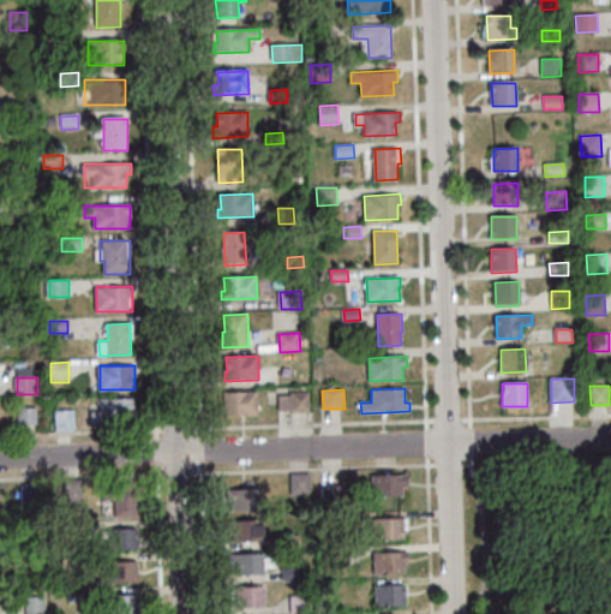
[(222,416),(221,406),(226,406),(226,393),(257,392),(258,413),(222,416)]
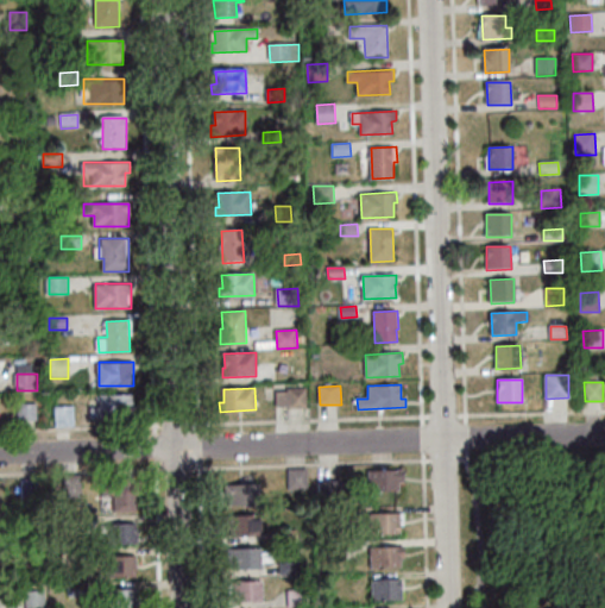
[(307,408),(290,408),(289,406),(278,406),(277,393),(289,392),(289,389),(306,388),(307,408)]
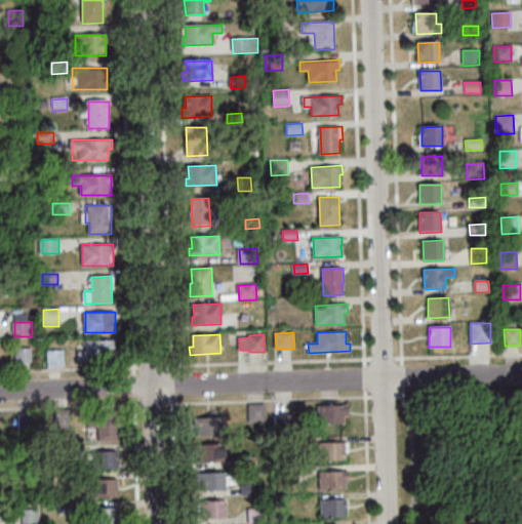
[(80,360),(116,360),(116,341),(86,340),(86,351),(80,351),(80,360)]
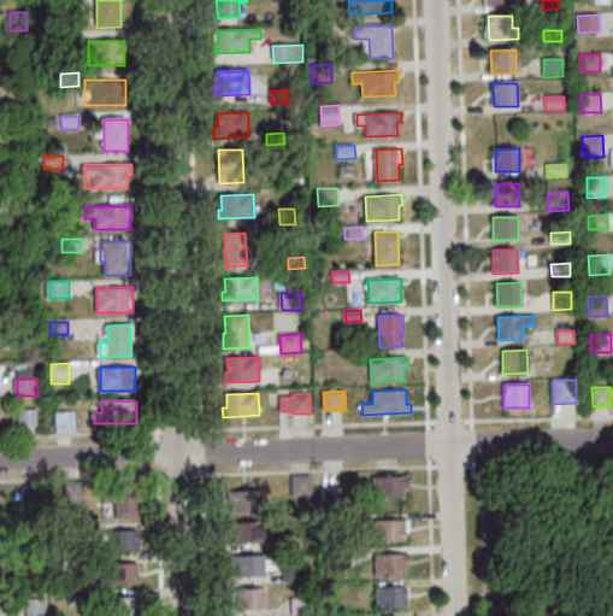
[(39,409),(21,409),(21,426),(39,426),(39,409)]
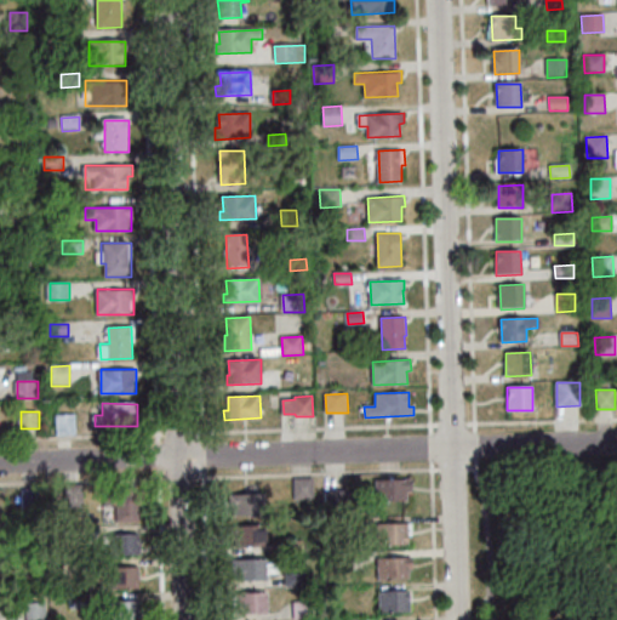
[(78,415),(58,415),(58,433),(78,433),(78,415)]
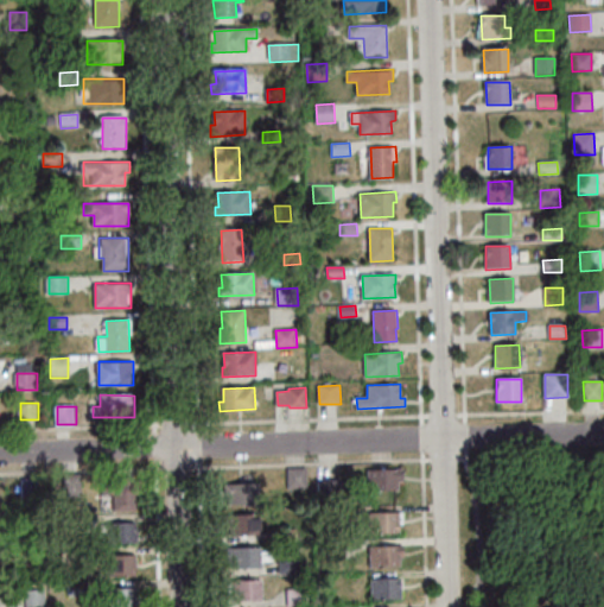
[(404,468),(404,481),(399,481),(399,489),(369,491),(368,469),(404,468)]
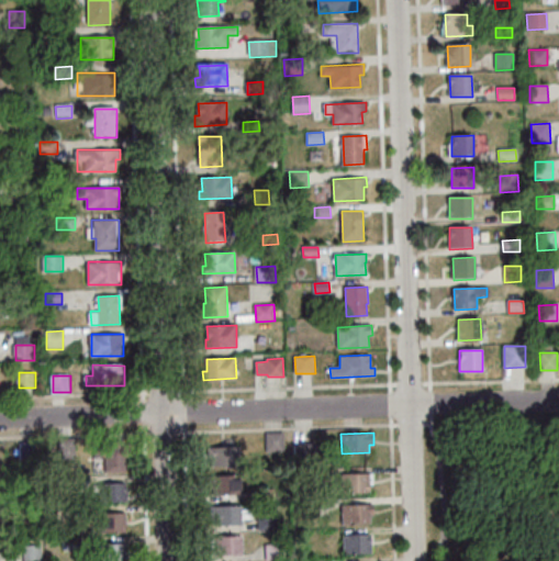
[(267,452),(267,434),(284,434),(284,451),(267,452)]
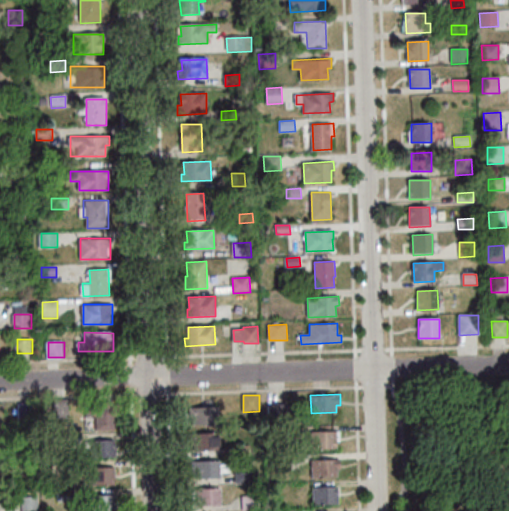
[(69,416),(55,417),(54,401),(68,400),(69,416)]
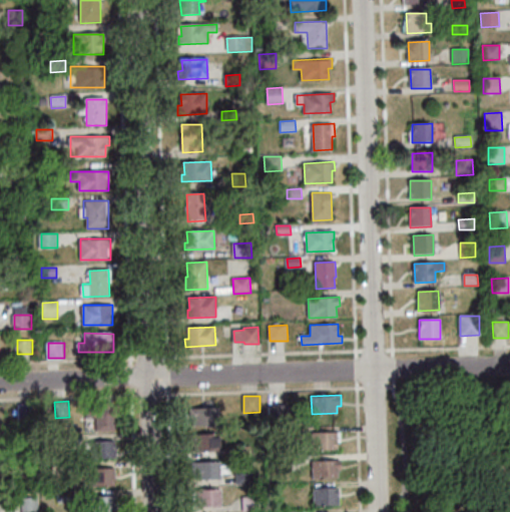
[(114,431),(97,431),(96,417),(86,417),(86,408),(105,408),(105,403),(110,403),(110,408),(114,408),(114,431)]
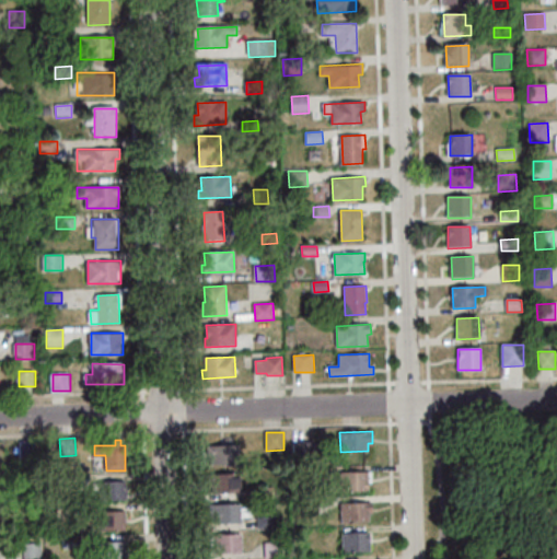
[(21,458),(21,442),(35,441),(36,457),(21,458)]
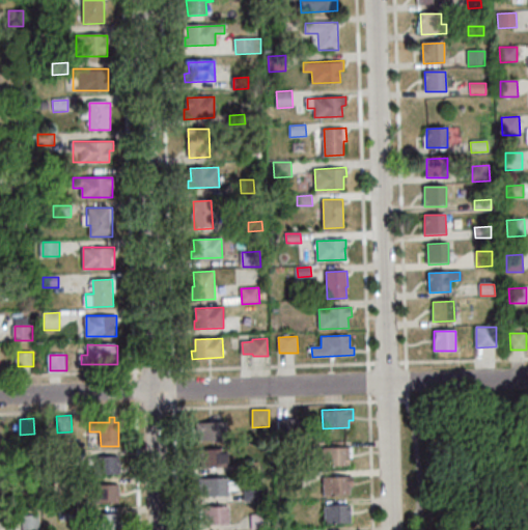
[(297,419),(298,437),(279,438),(279,420),(297,419)]
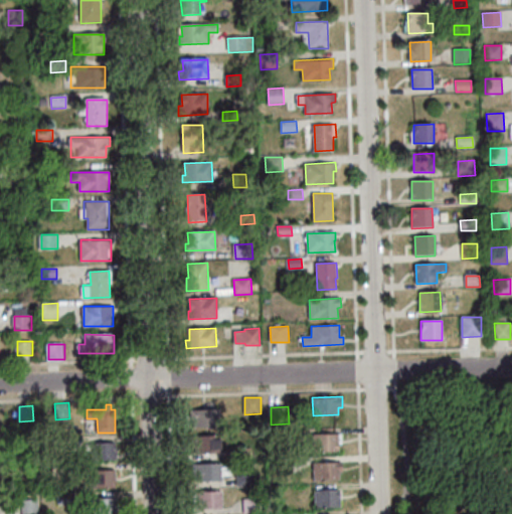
[(191,411),(219,410),(220,426),(195,427),(195,420),(191,420),(191,411)]
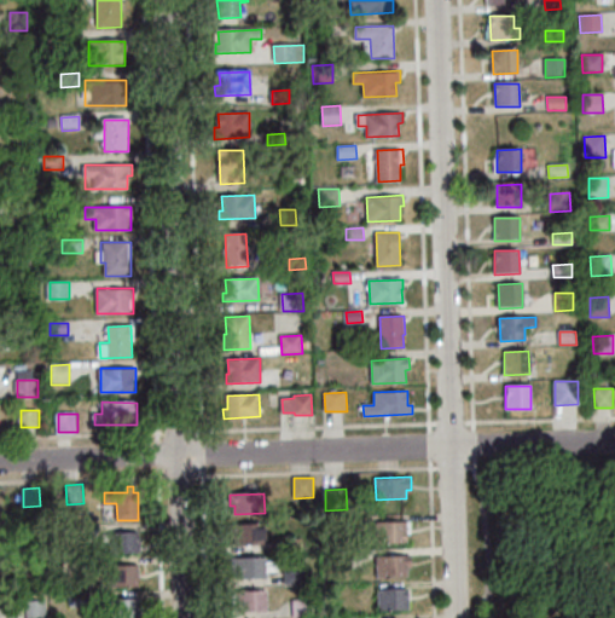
[(334,536),(332,520),(349,519),(349,535),(334,536)]
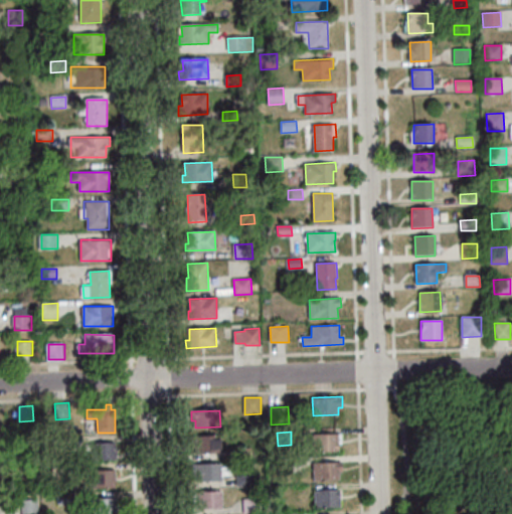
[(342,435),(342,444),(338,444),(339,451),(314,452),(313,436),(342,435)]
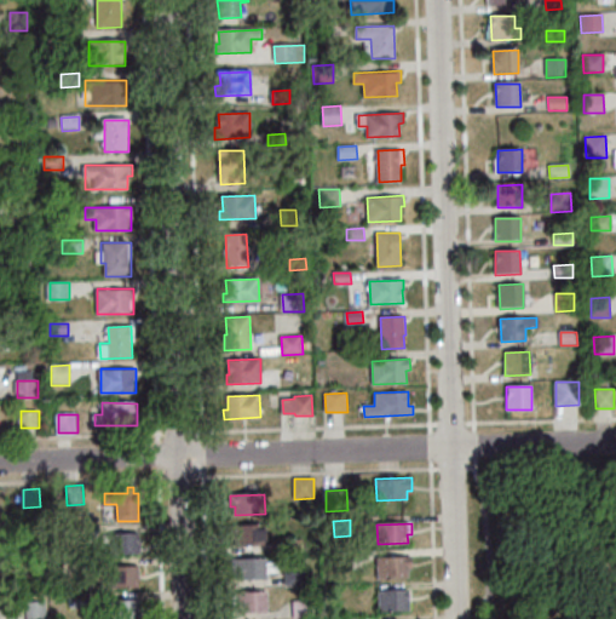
[(265,525),(265,545),(236,546),(236,538),(231,538),(231,528),(235,527),(235,526),(265,525)]
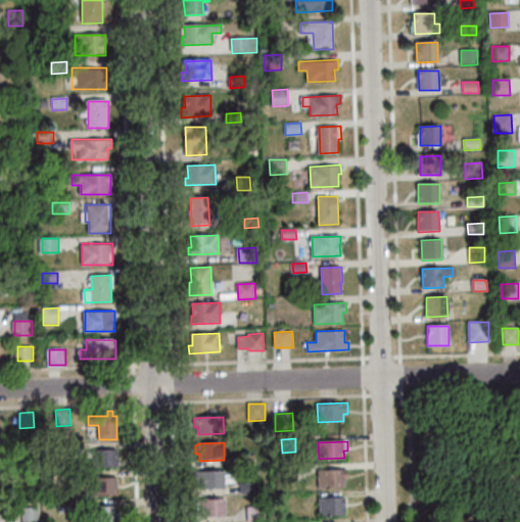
[(93,468),(93,451),(116,451),(117,467),(93,468)]
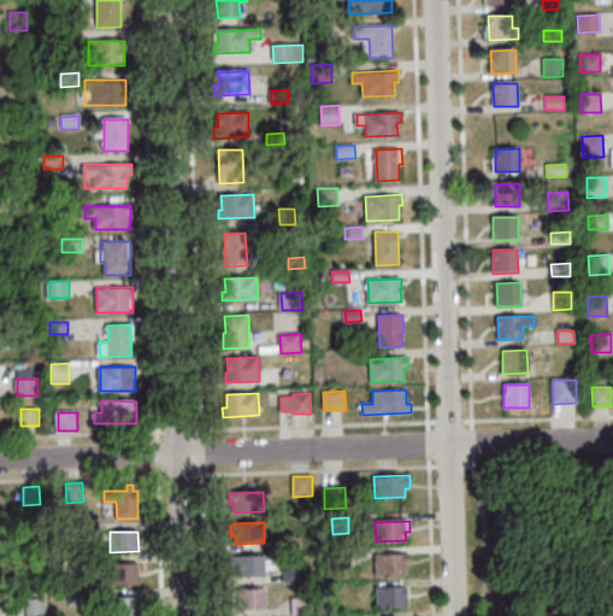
[(300,537),(301,549),(283,549),(283,538),(300,537)]
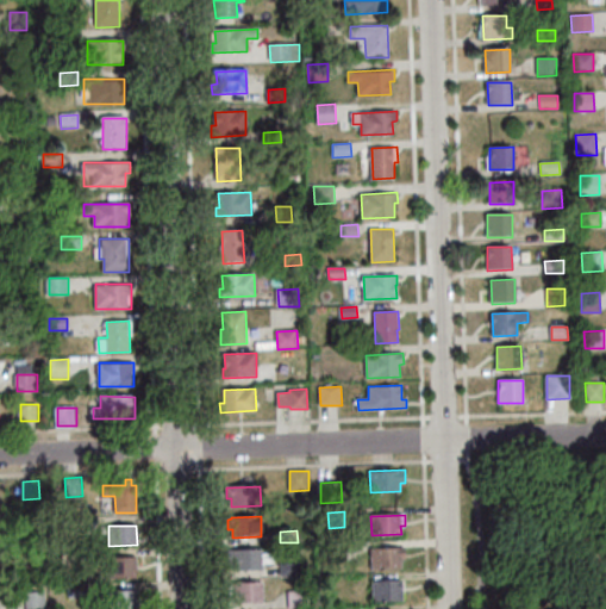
[(20,539),(20,550),(6,551),(5,539),(20,539)]
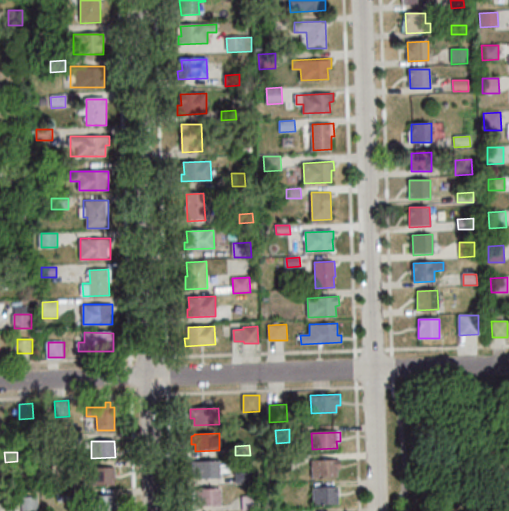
[(290,466),(278,467),(277,457),(290,457),(290,466)]
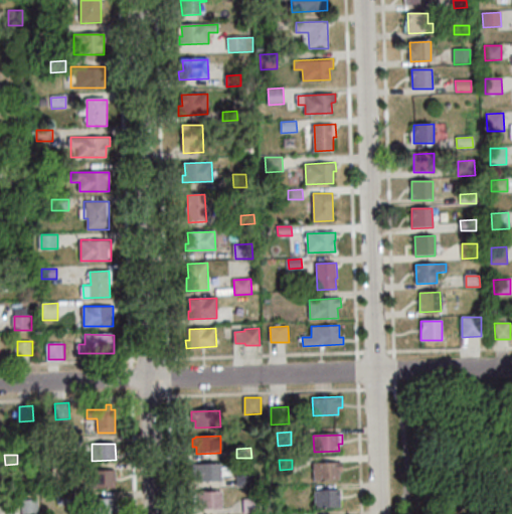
[(342,462),(343,472),(339,473),(339,480),(314,480),(313,463),(342,462)]
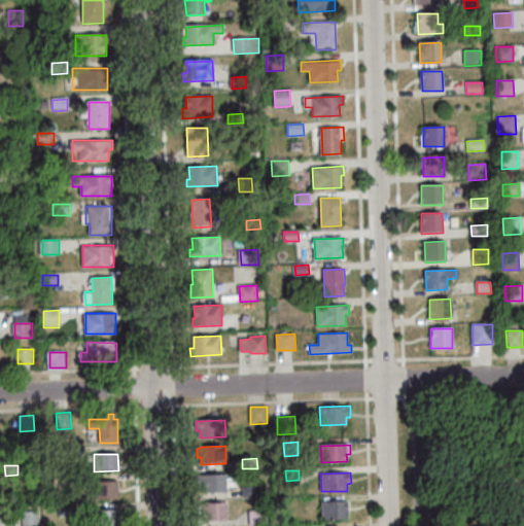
[(197,476),(226,475),(226,479),(237,479),(237,486),(228,486),(228,492),(203,492),(202,487),(198,487),(197,476)]
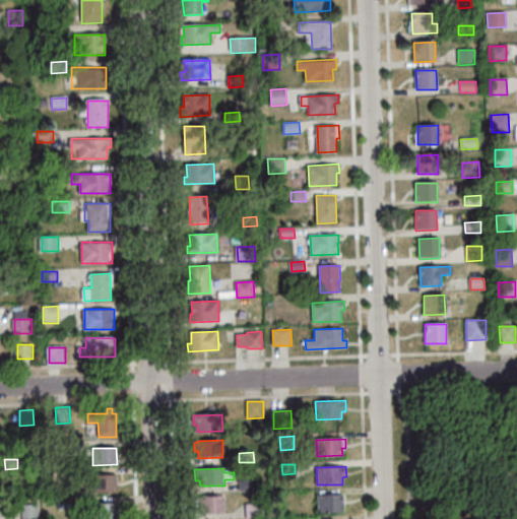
[(117,492),(91,493),(90,476),(116,475),(117,492)]
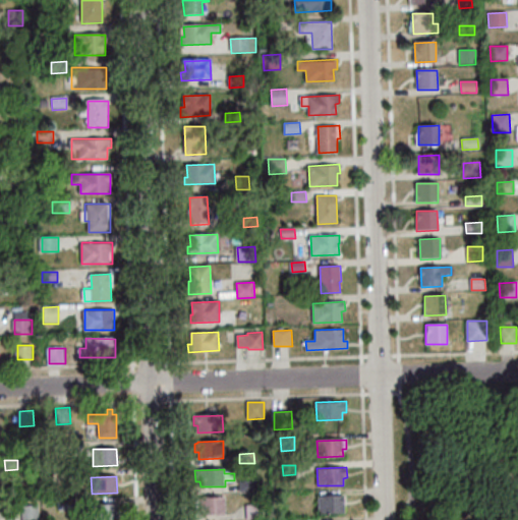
[(240,481),(255,481),(255,492),(240,492),(240,481)]
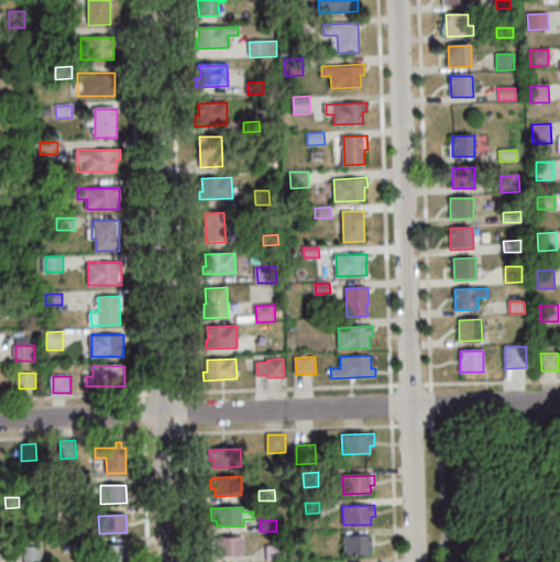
[(346,554),(344,537),(372,536),(373,553),(346,554)]
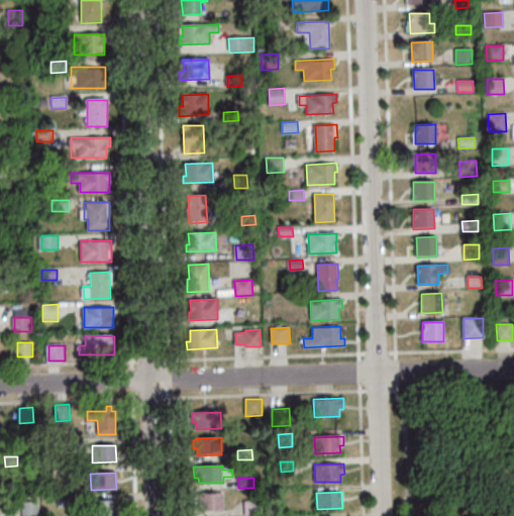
[(223,511),(199,511),(198,495),(223,494),(223,511)]
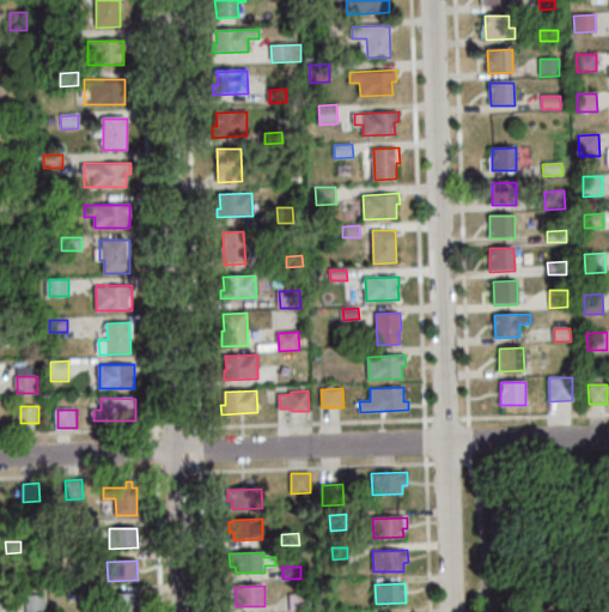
[(69,601),(69,591),(87,589),(89,600),(69,601)]
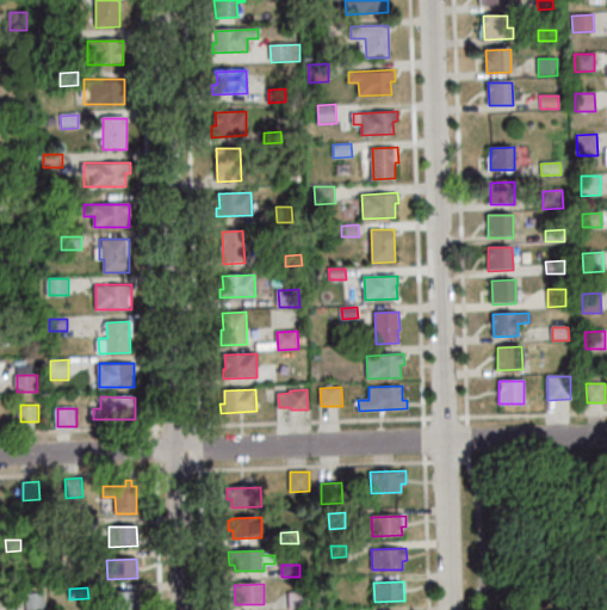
[(109,609),(109,593),(138,592),(138,609),(109,609)]
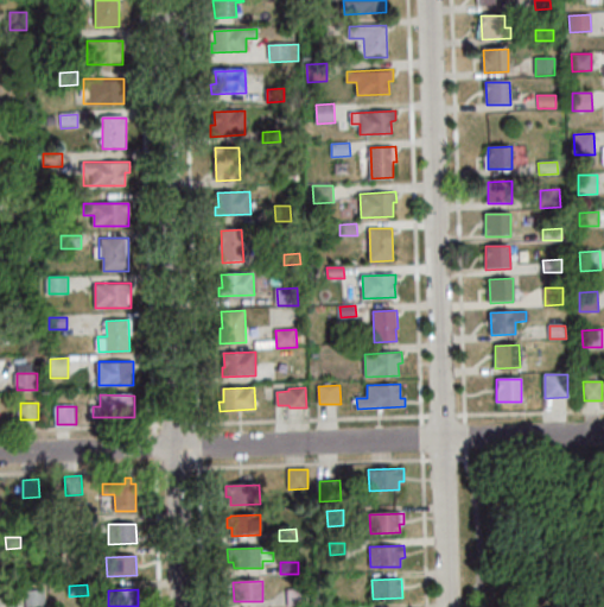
[(290,590),(307,589),(309,606),(290,606),(290,590)]
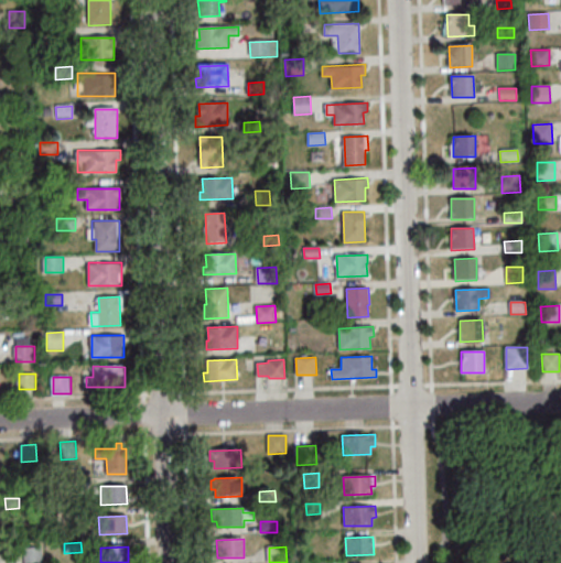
[(41,548),(41,562),(24,562),(24,548),(41,548)]
